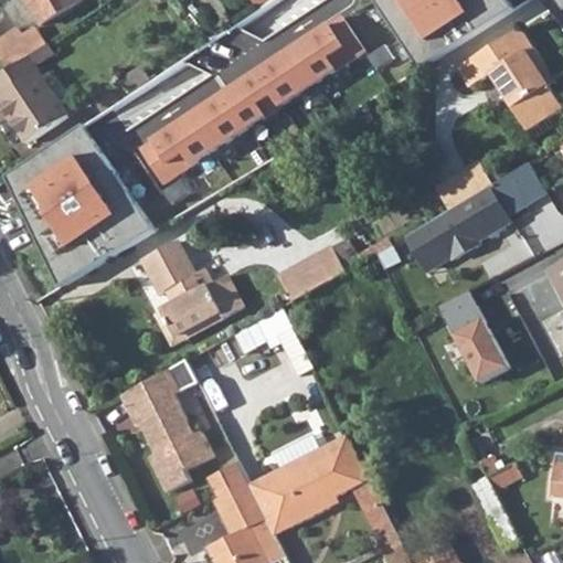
[(25,0),(40,22),(78,0),(25,0)]
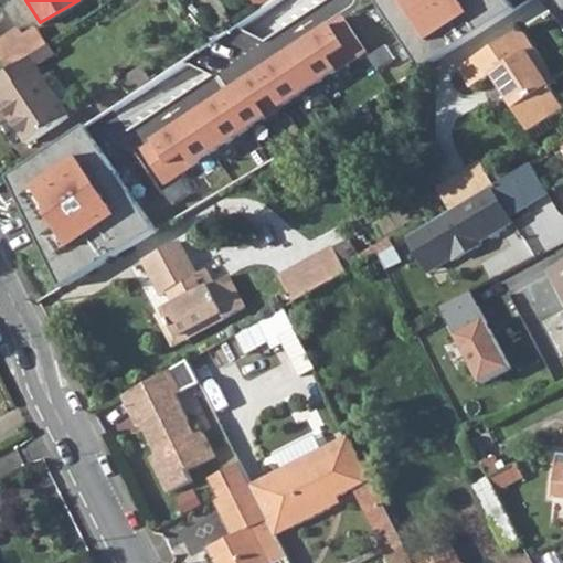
[(372,0),(421,71),(509,11),(501,0),(372,0)]
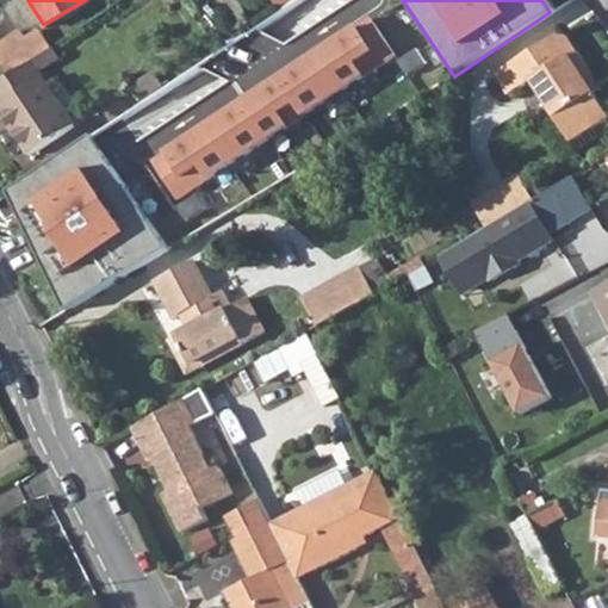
[(150,165),(178,206),(397,62),(370,19),(150,165)]
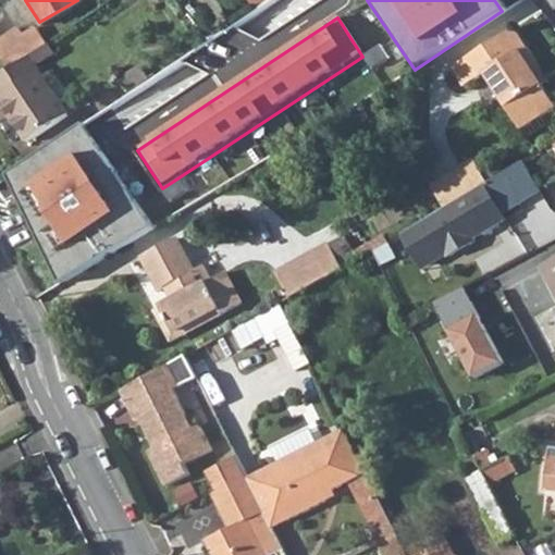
[(0,58),(7,68),(26,54),(46,41),(35,25),(21,34),(15,25),(0,36),(0,58)]
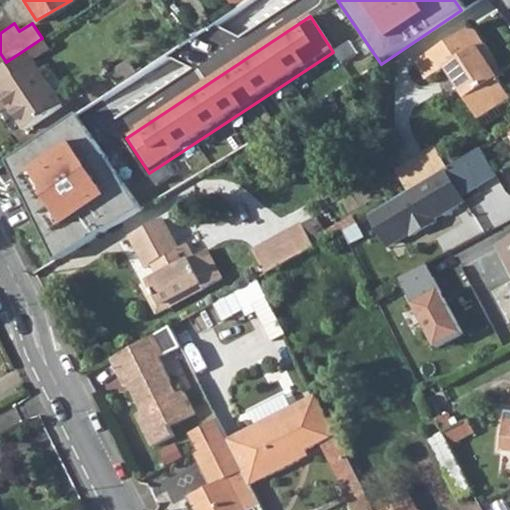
[(496,60),(472,23),(415,60),(426,76),(445,64),(478,116),(509,96),(490,64),(496,60)]
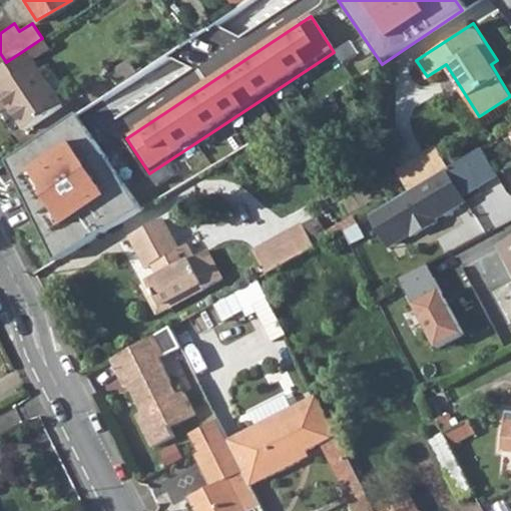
[(0,97),(3,102),(8,98),(28,128),(61,105),(24,50),(6,62),(0,66),(0,97)]
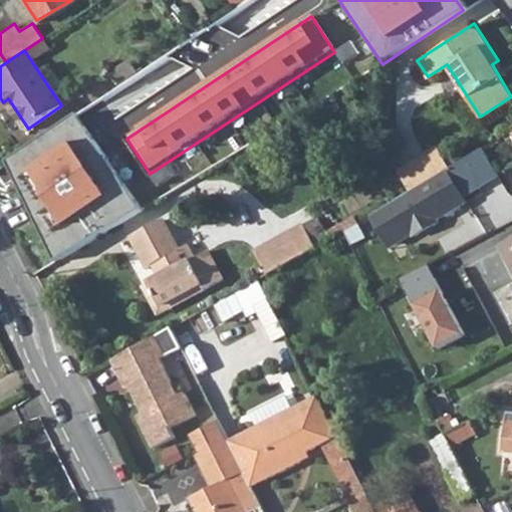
[(3,102),(23,132),(28,129),(8,98),(3,102)]
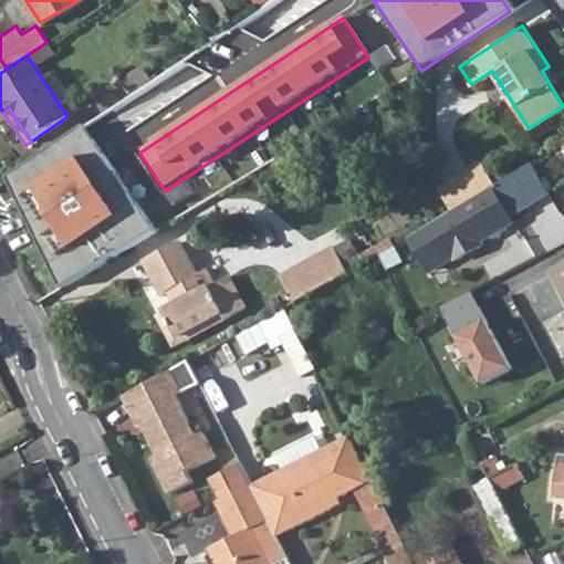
[(10,189),(61,291),(152,236),(92,136),(85,124),(3,177),(10,189)]
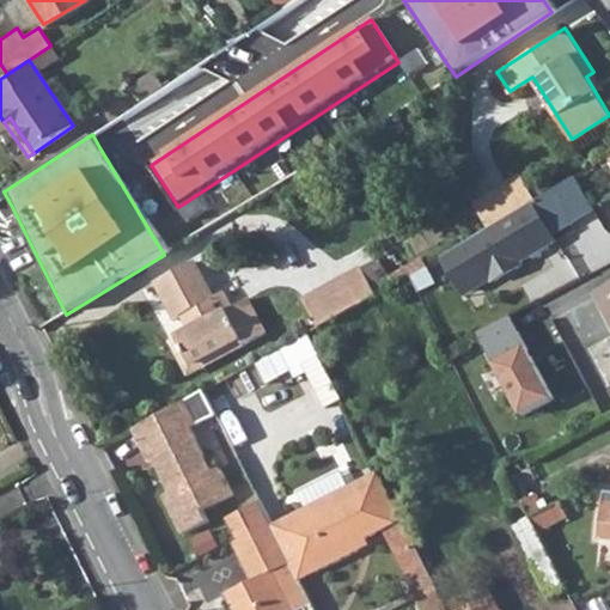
[(609,158),(598,165),(609,182),(609,158)]
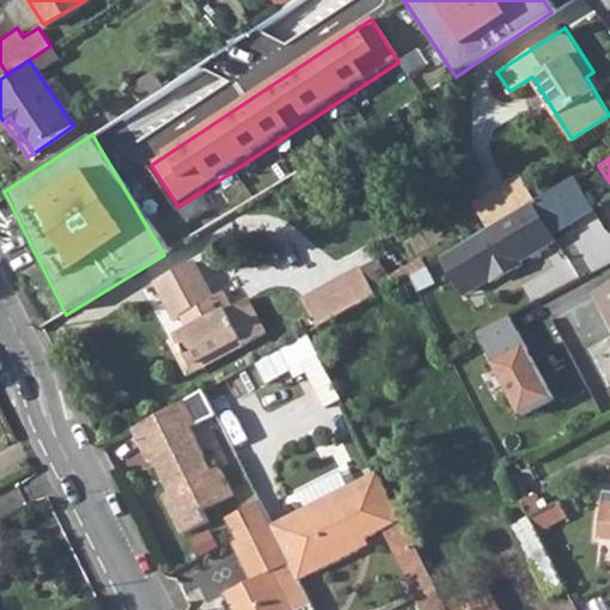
[(471,200),(487,226),(507,213),(529,201),(534,199),(517,172),(471,200)]
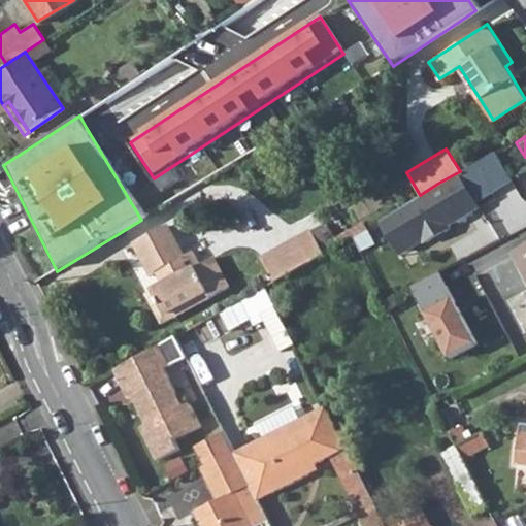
[(456,173),(464,188),(471,200),(508,177),(493,151),(460,171),(456,173)]
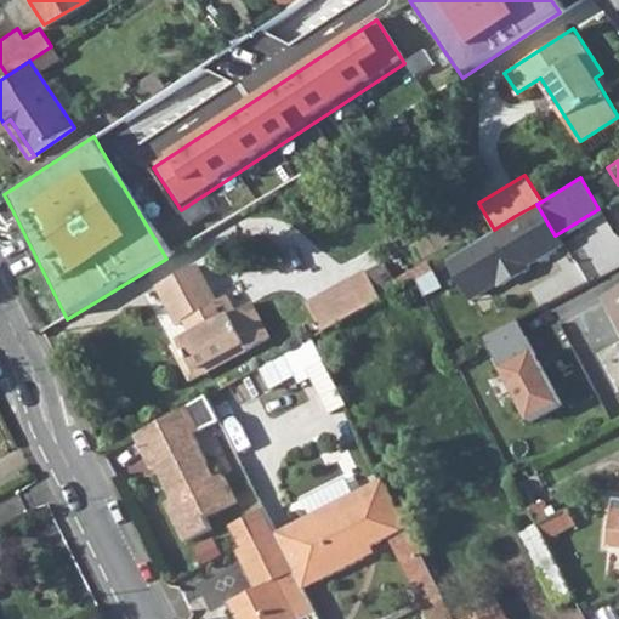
[(518,257),(540,245),(532,230),(546,221),(537,204),(515,216),(494,230),(444,260),(465,294),(493,278),(497,284),(524,267),(518,257)]
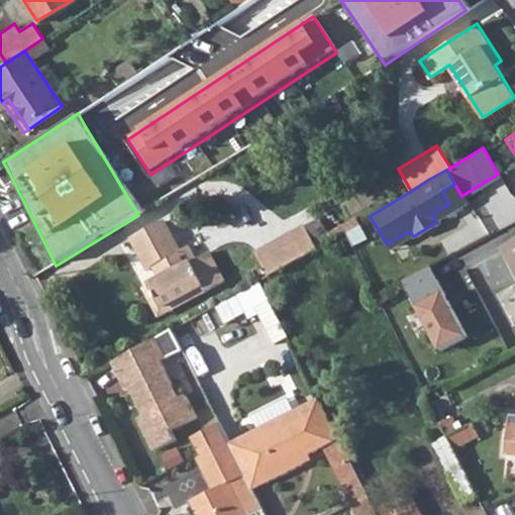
[(302,225),(315,247),(343,232),(345,231),(339,222),(324,230),(317,217),(302,225)]
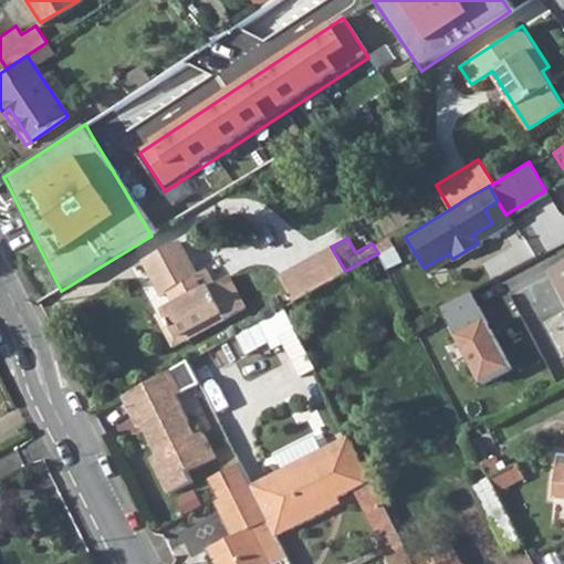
[(162,311),(175,336),(215,314),(218,321),(242,307),(225,275),(210,283),(202,270),(195,274),(176,240),(141,260),(159,294),(166,290),(174,304),(162,311)]
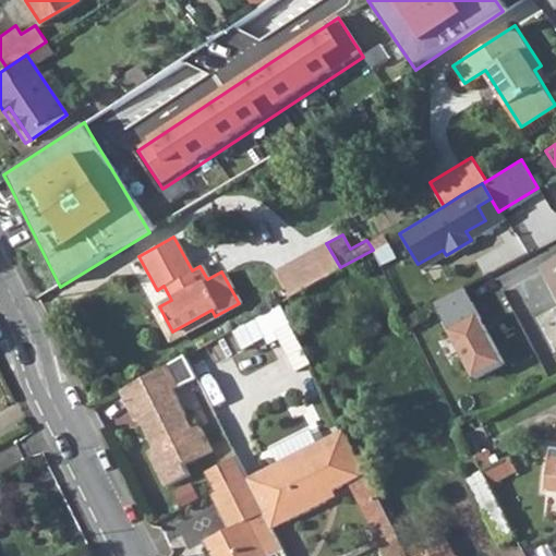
[(288,297),(340,267),(326,243),(325,242),(274,272),(288,297)]
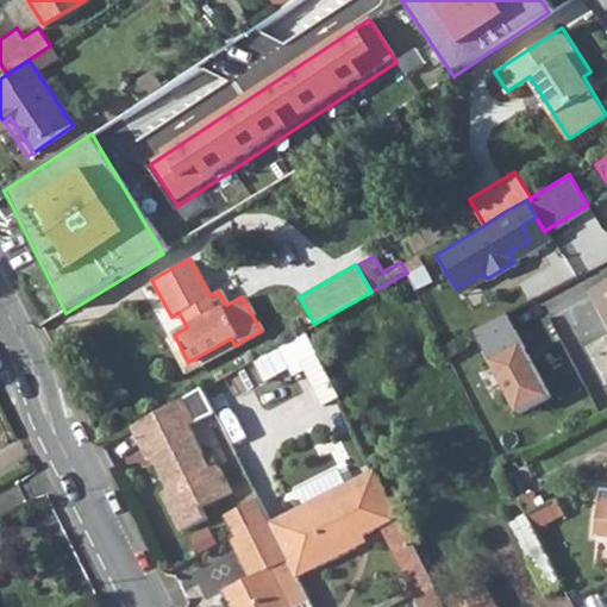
[(606,283),(593,292),(604,311),(593,315),(606,342),(606,283)]
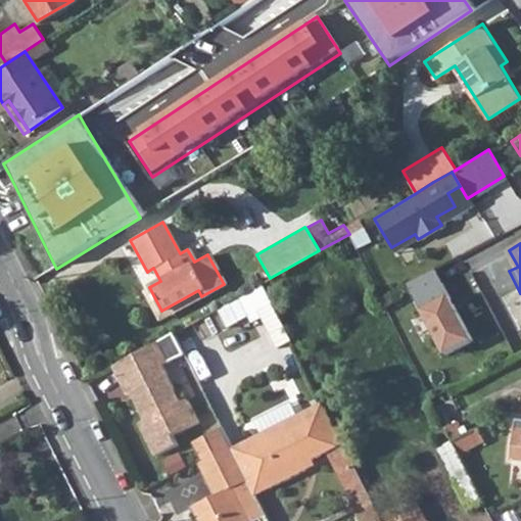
[(432,268),(406,282),(443,353),(470,339),(432,268)]
